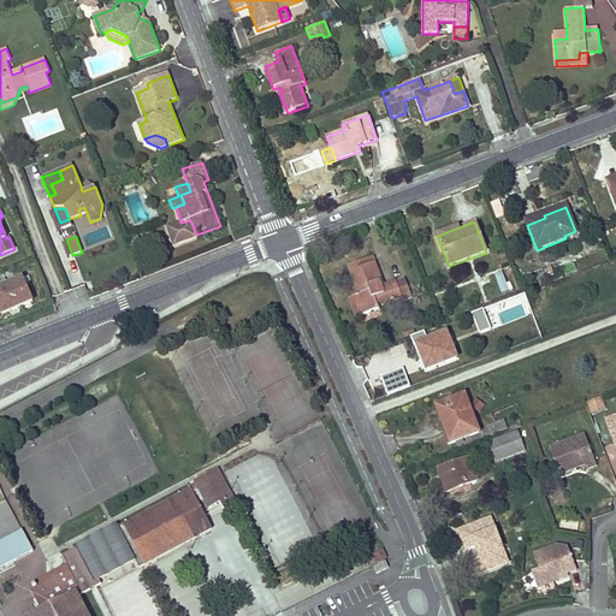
[(138,236),(129,240),(132,248),(142,244),(138,236)]
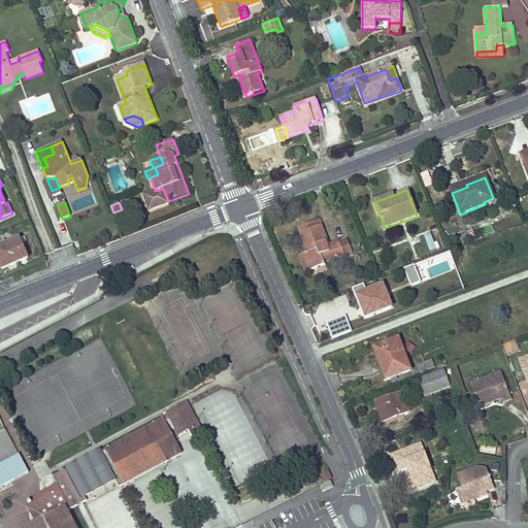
[(344,254),(340,241),(329,245),(321,225),(312,229),(310,224),(298,228),(307,252),(299,256),(305,272),(326,265),(325,263),(345,256),(347,258),(353,256),(352,251),(344,254)]
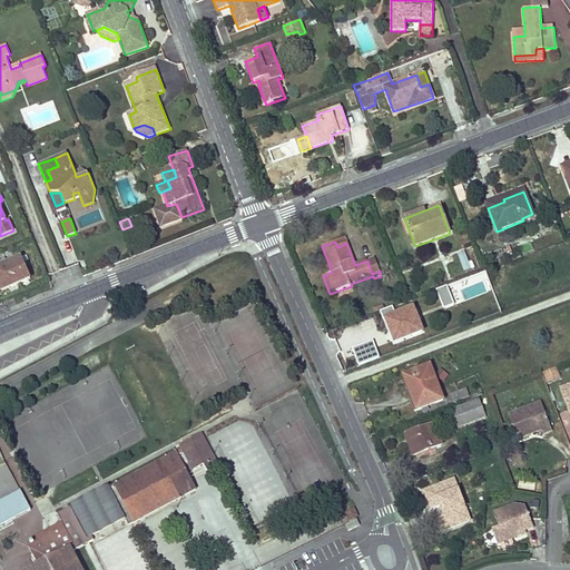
[(464,272),(473,268),(467,249),(457,253),(464,272)]
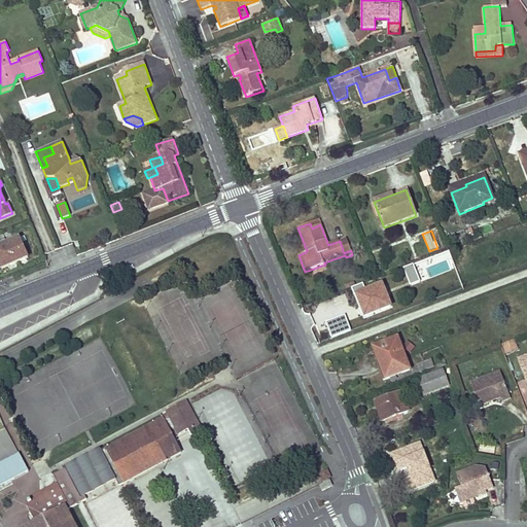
[(29,257),(20,237),(0,245),(0,268),(1,270),(29,257)]
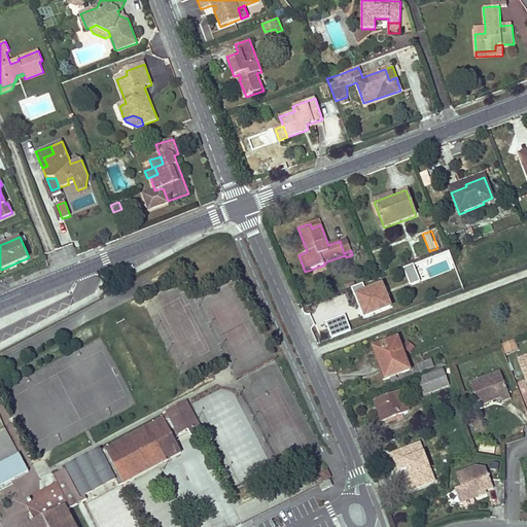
[(346,238),(340,241),(344,253),(351,250),(346,238)]
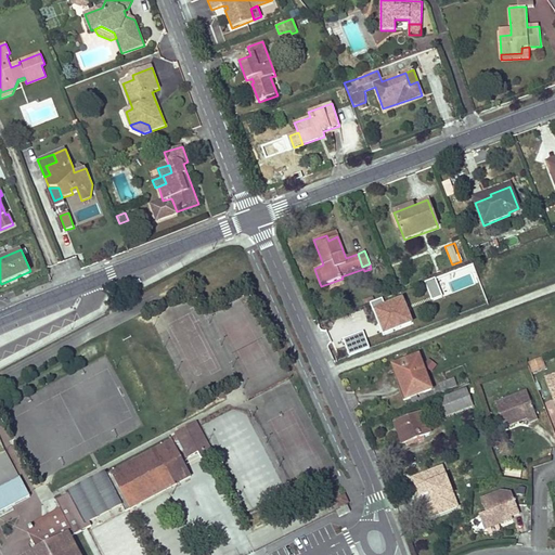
[(402,299),(375,311),(385,333),(412,322),(402,299)]
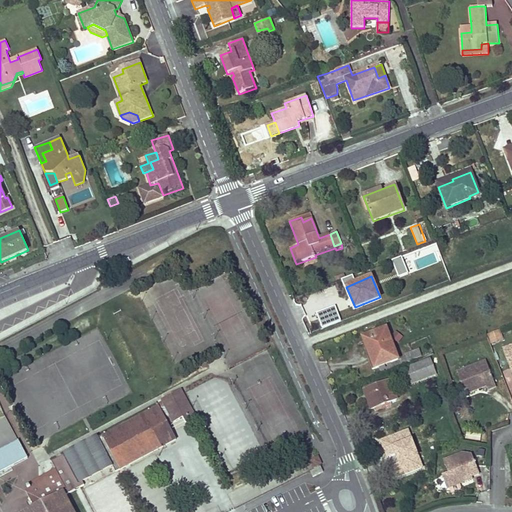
[(362,337),(366,348),(370,347),(377,367),(378,367),(390,362),(393,367),(406,362),(404,357),(398,359),(387,328),(362,337)]
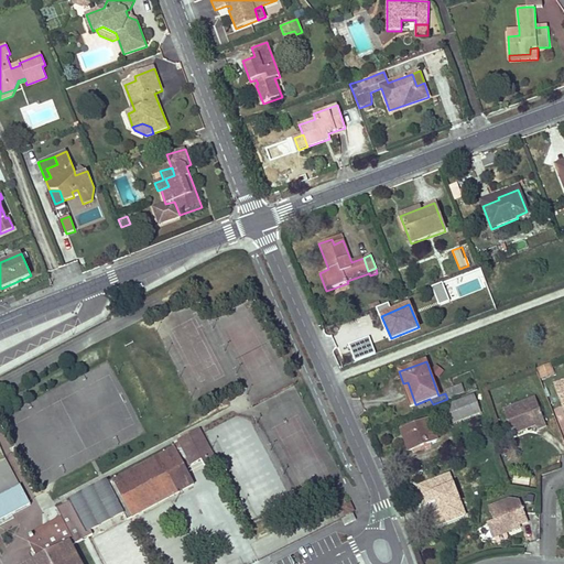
[(552,364),(538,369),(542,380),(556,375),(552,364)]
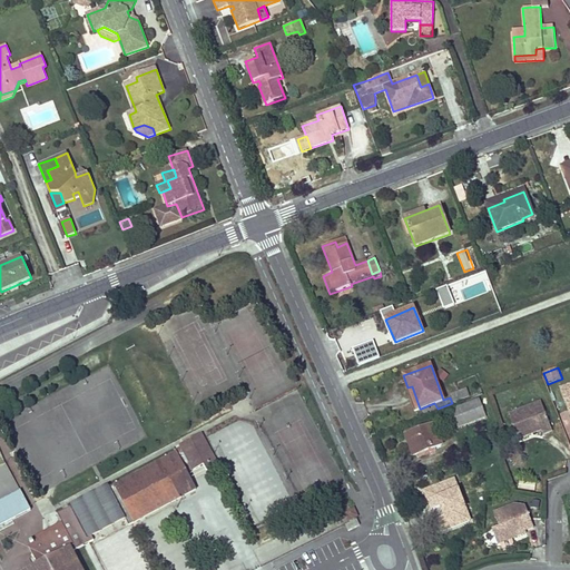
[(569,384),(560,389),(569,413),(569,384)]
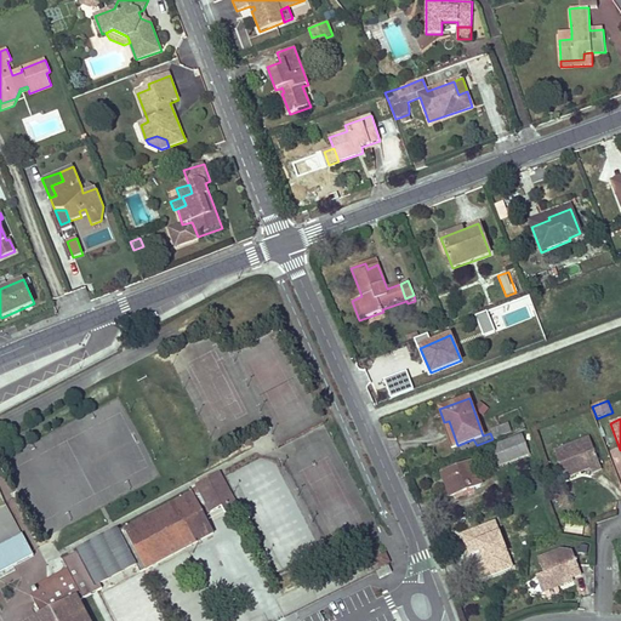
[(449,421),(444,422),(442,423),(451,448),(457,445),(449,421)]
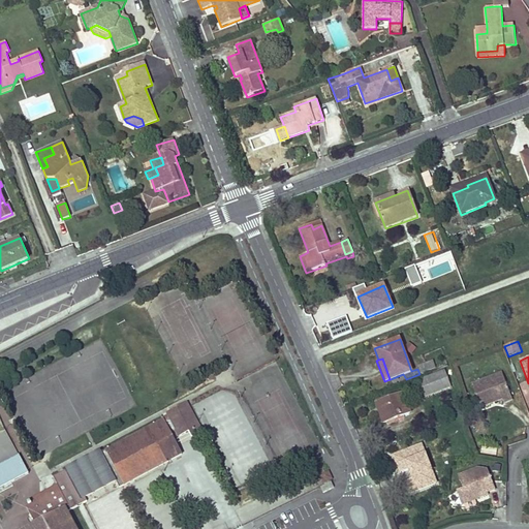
[(433,361),(423,364),(426,372),(436,368),(433,361)]
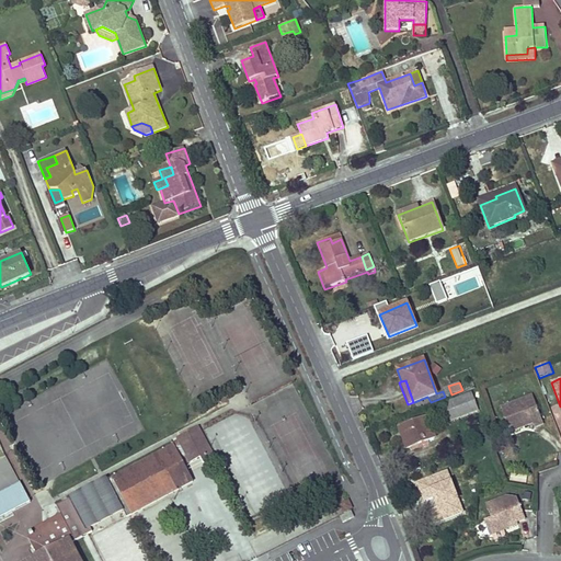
[(471,393),(444,403),(450,420),(477,410),(471,393)]
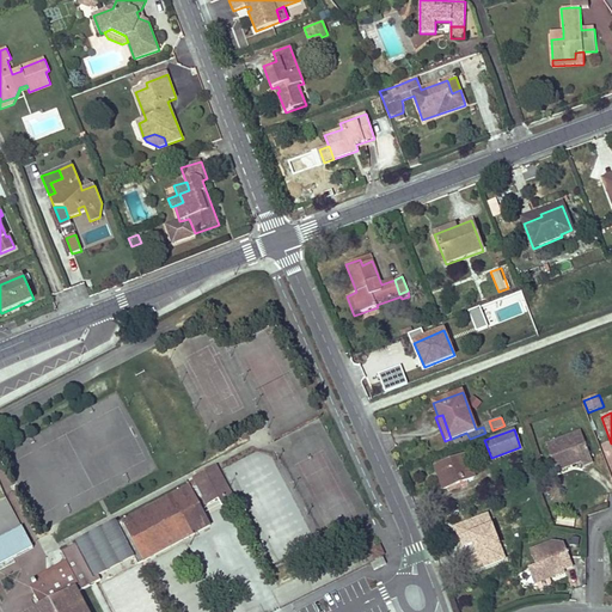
[(582,432),(546,446),(557,471),(581,461),(583,466),(593,463),(582,432)]
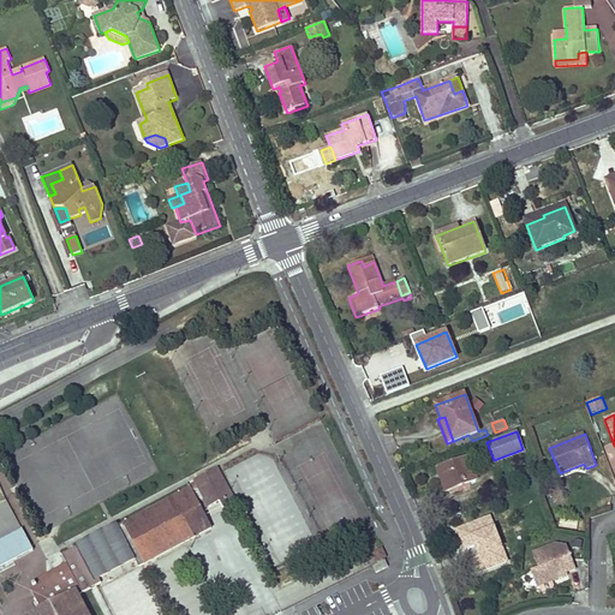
[(469,435),(454,441),(457,448),(472,442),(472,441),(469,435)]
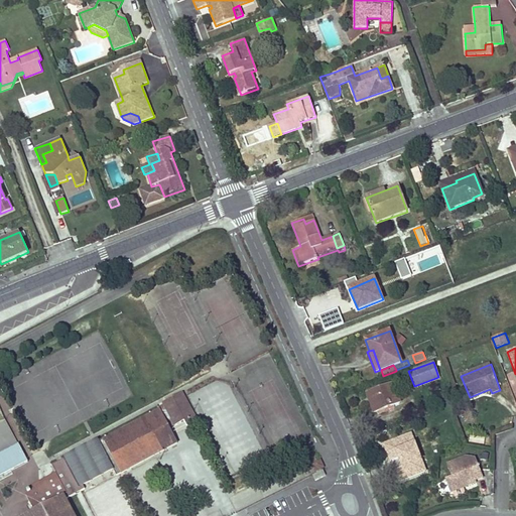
[(393,384),(368,394),(374,412),(400,402),(393,384)]
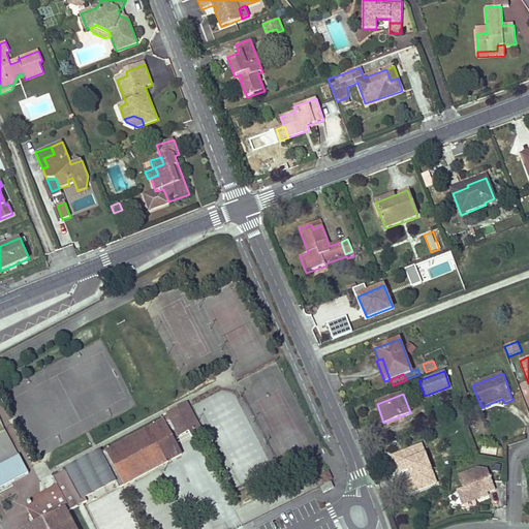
[(41,499),(35,503),(26,507),(35,524),(26,528),(74,528),(66,512),(87,502),(85,497),(116,481),(119,488),(182,455),(174,439),(169,433),(176,430),(179,436),(189,431),(198,426),(186,403),(166,413),(169,419),(164,423),(163,421),(101,454),(100,452),(53,477),(57,485),(39,494),(41,499)]
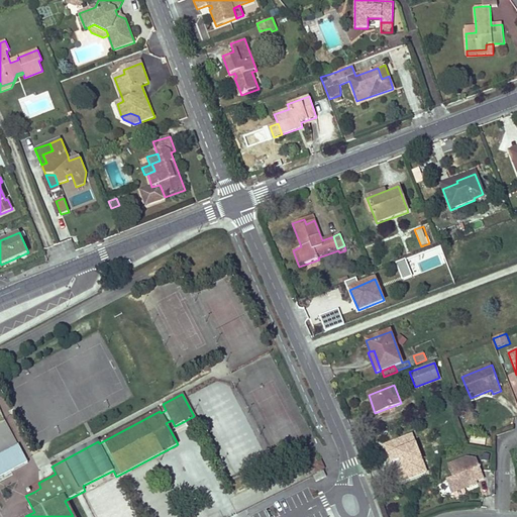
[(194,416),(185,421),(188,427),(197,422),(194,416)]
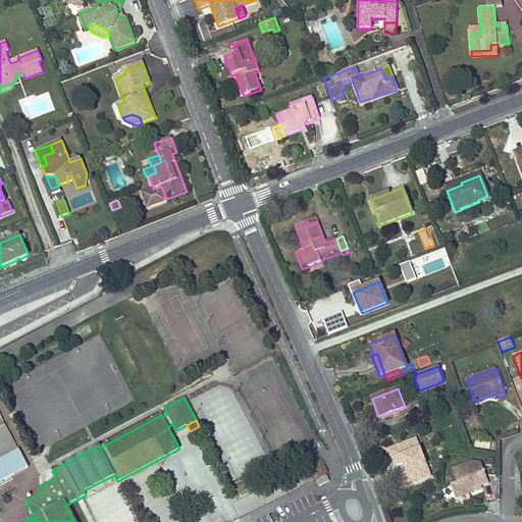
[(167,427),(171,433),(176,430),(173,424),(167,427)]
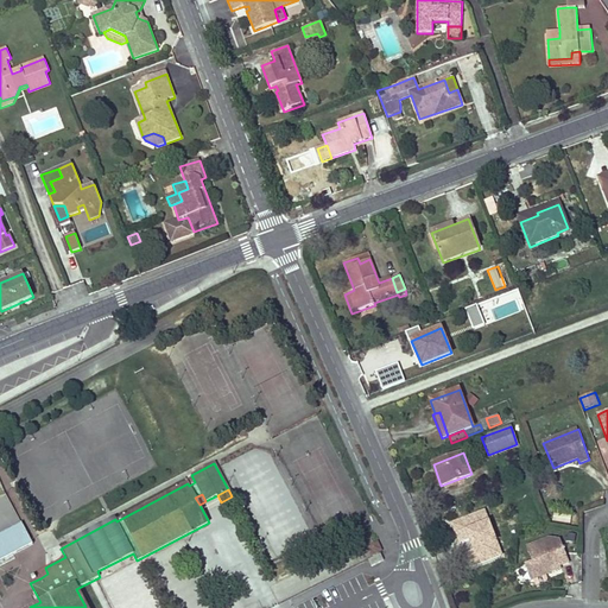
[(557,512),(556,521),(572,524),(574,514),(557,512)]
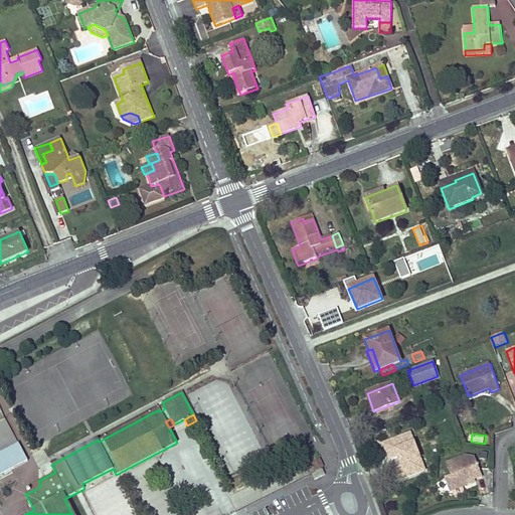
[(390,452),(393,460),(398,458),(401,467),(396,469),(395,469),(400,481),(424,471),(413,443),(390,452)]
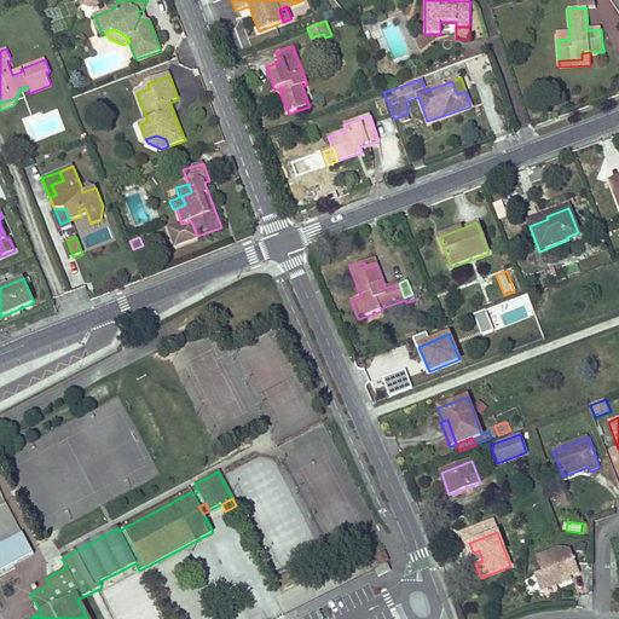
[(0,572),(33,555),(21,533),(0,544),(0,572)]
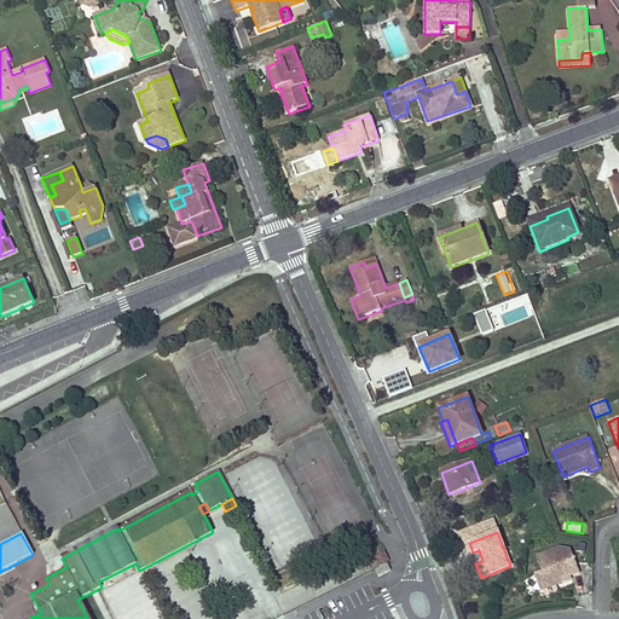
[(560,548),(537,557),(543,572),(536,576),(542,591),(572,579),(571,576),(580,572),(571,550),(560,548)]
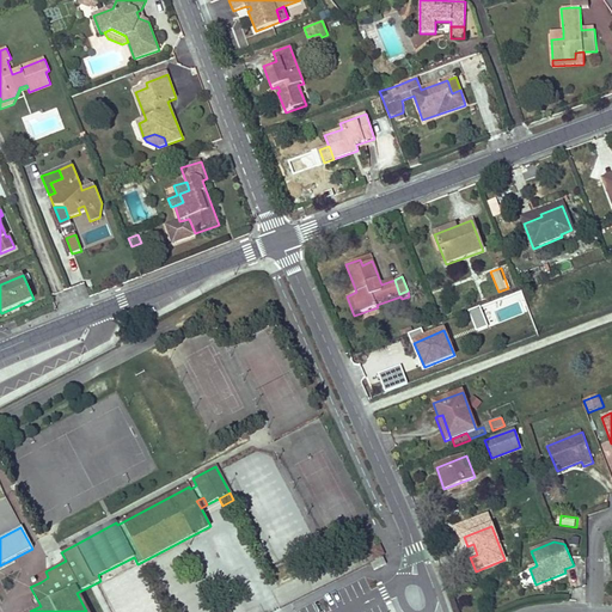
[(473,544),(467,546),(471,557),(477,555),(473,544)]
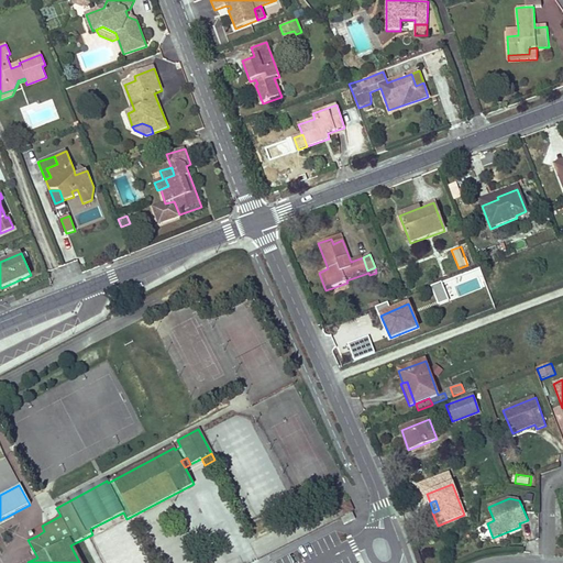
[(348,503),(343,505),(348,512),(352,510),(348,503)]
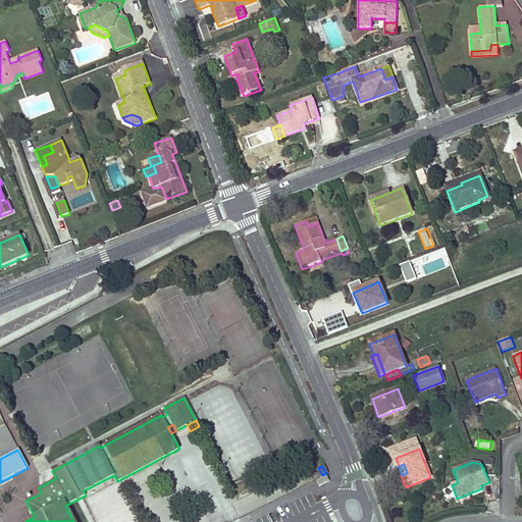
[(326,474),(316,480),(320,485),(329,480),(326,474)]
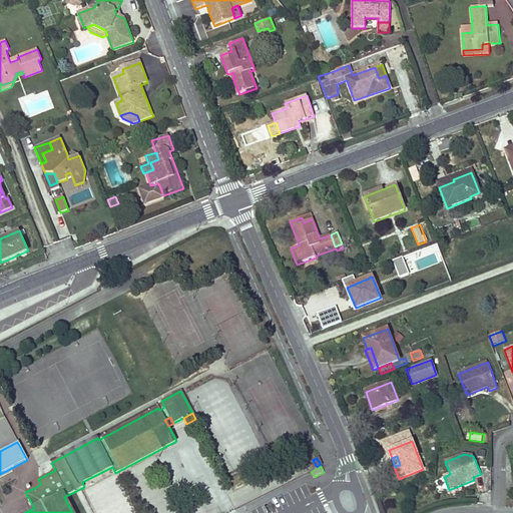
[(38,479),(31,483),(34,488),(40,484),(38,479)]
